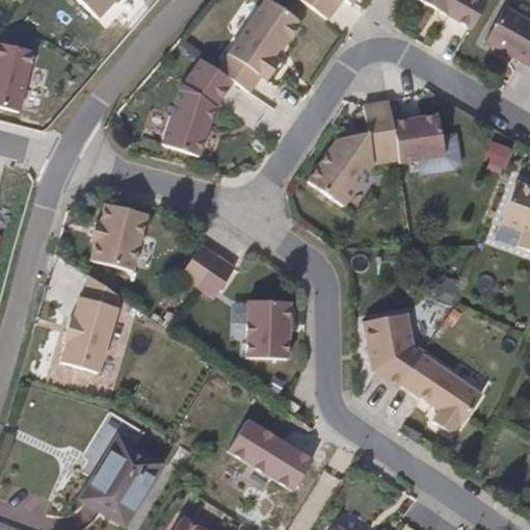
[(79,0),(101,19),(117,0),(79,0)]
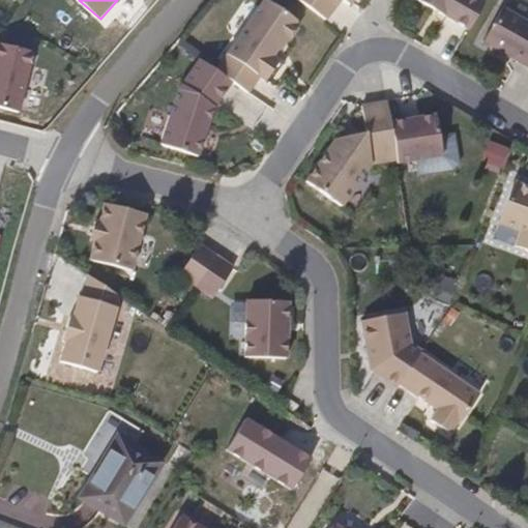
[(293,32),(299,24),(297,18),(292,13),(276,3),(271,0),(263,0),(256,10),(238,37),(216,68),(225,74),(232,79),(244,88),(248,90),(251,86),(260,74),(266,78),(280,58),(273,54),(283,39),(286,39),(288,39),(290,37),(293,32)]
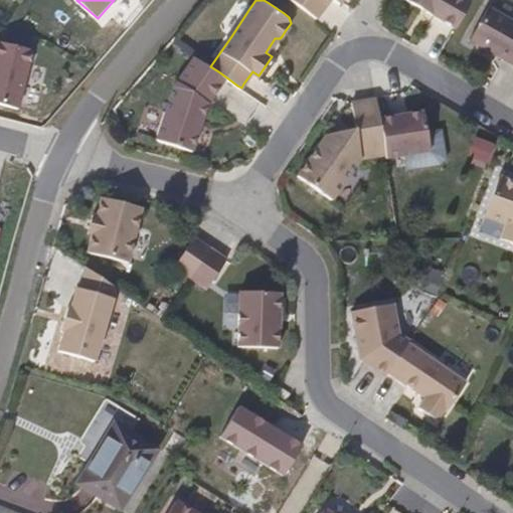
[(291,0),(304,8),(319,19),(331,0),(334,0),(341,4),(344,0),(291,0)]
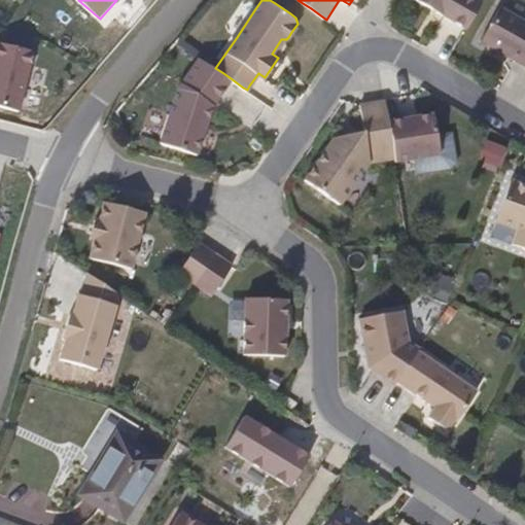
[(421,0),(441,11),(468,28),(478,11),(484,3),(479,0),(421,0)]
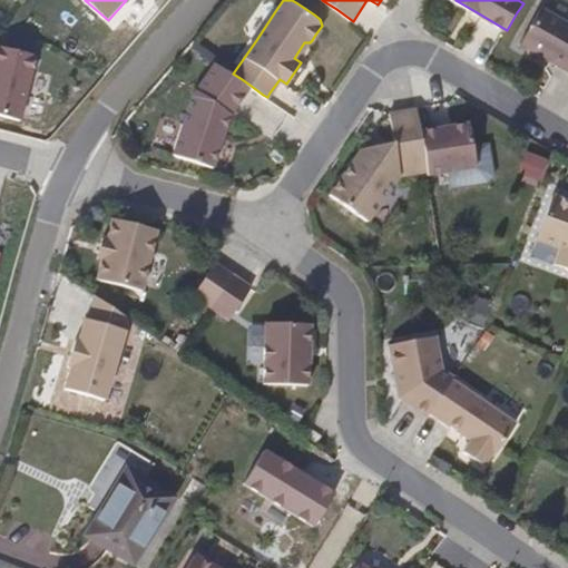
[(567,20),(552,11),(545,6),(522,41),(558,62),(567,67),(567,20)]
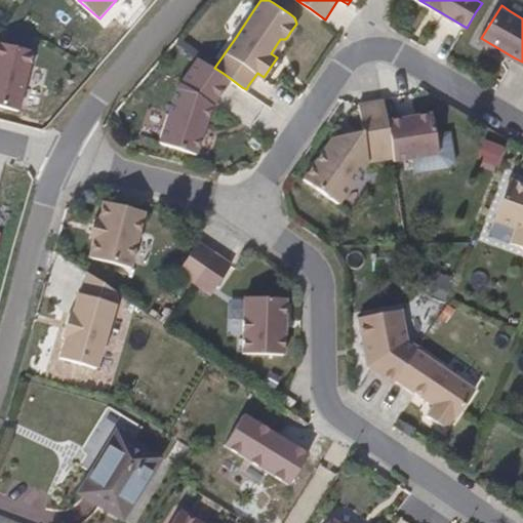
[(212,104),(230,78),(223,73),(214,68),(210,65),(205,61),(198,55),(176,87),(160,141),(196,153),(212,104)]
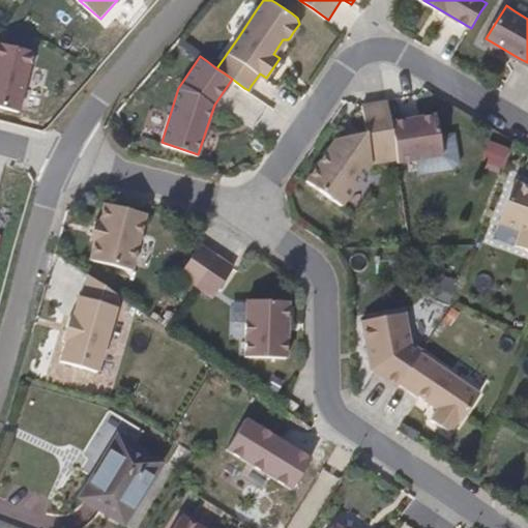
[(400,158),(397,143),(393,121),(390,100),(364,105),(369,132),(339,137),(309,179),(343,204),(374,162),(400,158)]
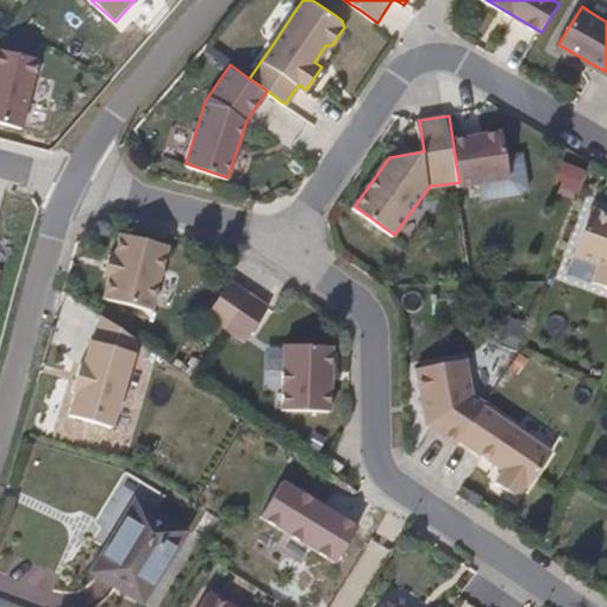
[(531,186),(529,170),(526,152),(507,155),(504,131),(452,139),(456,164),(460,182),(460,187),(483,182),(486,200),(525,194),(531,186)]
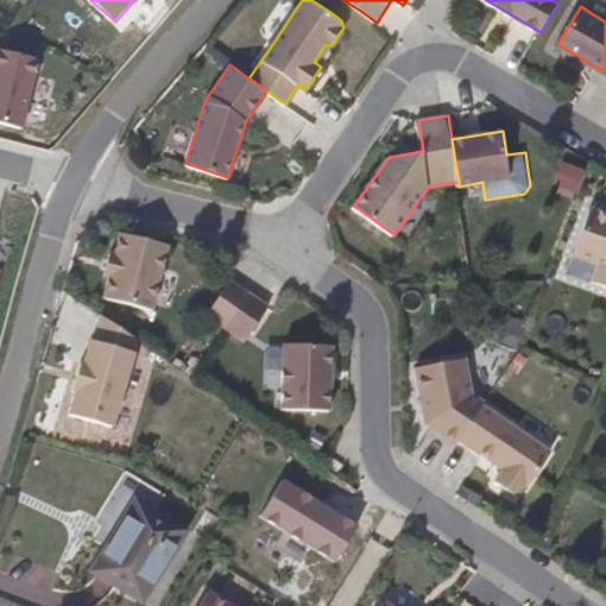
[(580,190),(588,169),(567,161),(561,175),(560,182),(580,190)]
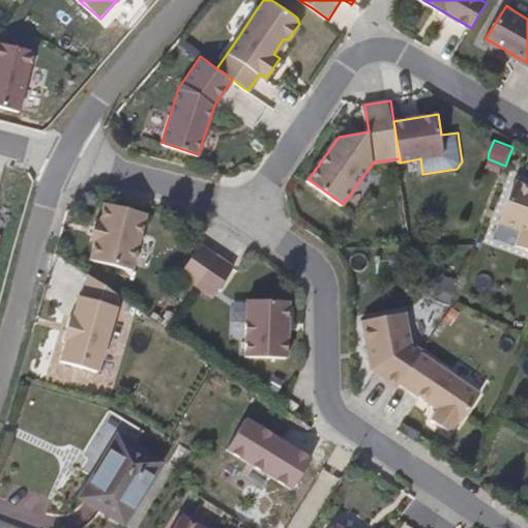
[(527,183),(517,180),(510,194),(501,221),(524,229),(519,243),(527,246),(527,183)]
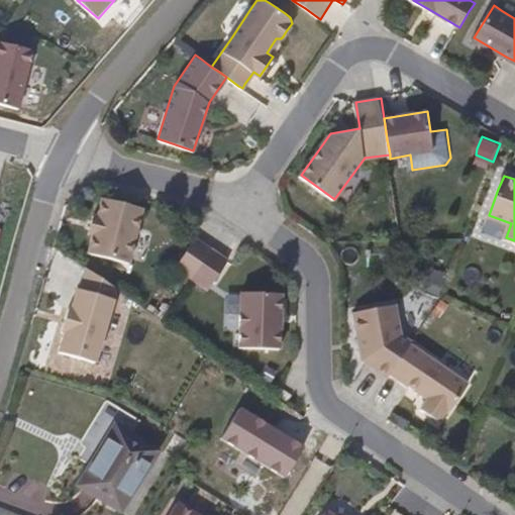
[(130,260),(136,235),(144,206),(104,195),(99,213),(95,212),(91,230),(95,231),(90,249),(98,251),(130,260)]
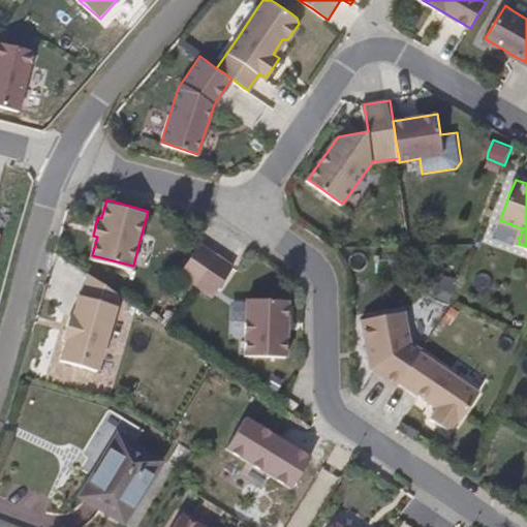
[(205,270),(216,253),(200,241),(191,255),(180,271),(196,282),(205,270)]
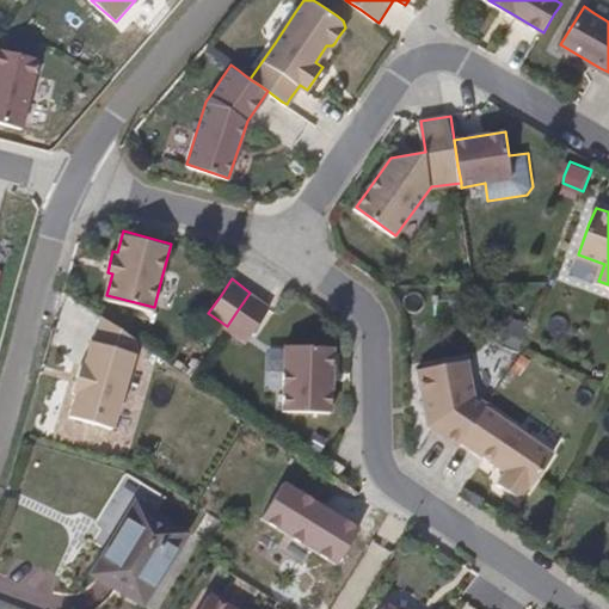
[(263,317),(270,305),(263,300),(257,296),(250,293),(237,312),(227,326),(247,339),(263,317)]
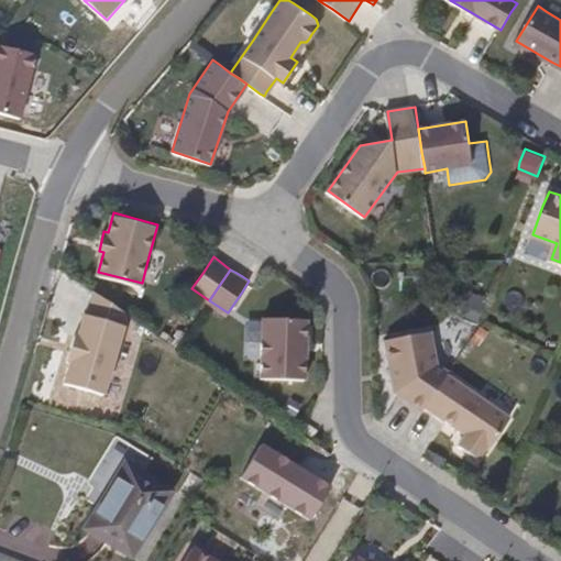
[(307,352),(308,317),(290,317),(265,316),(263,352),(262,375),(284,376),(306,377),(307,352)]
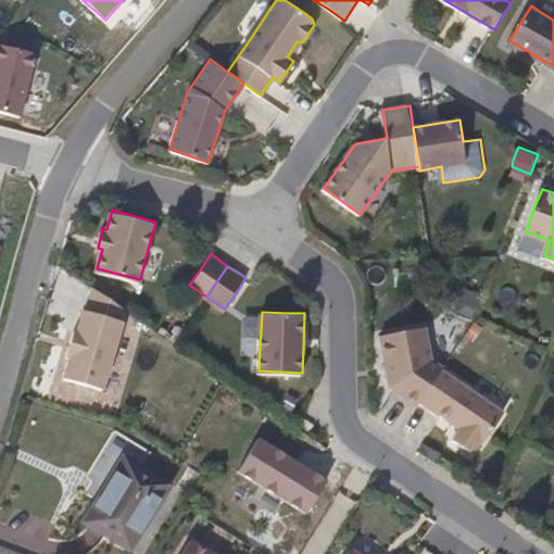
[(431,355),(426,326),(398,331),(381,334),(389,372),(391,386),(405,394),(407,390),(420,400),(437,377),(442,368),(444,365),(432,359),(431,355)]
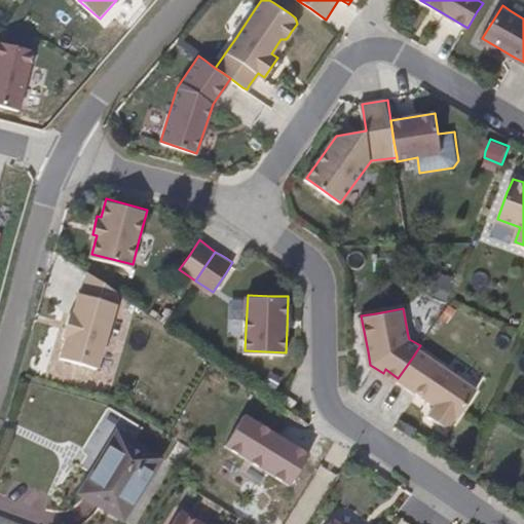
[(477,388),(451,370),(418,348),(413,357),(398,378),(436,404),(428,414),(447,426),(454,416),(456,418),(465,404),(477,388)]
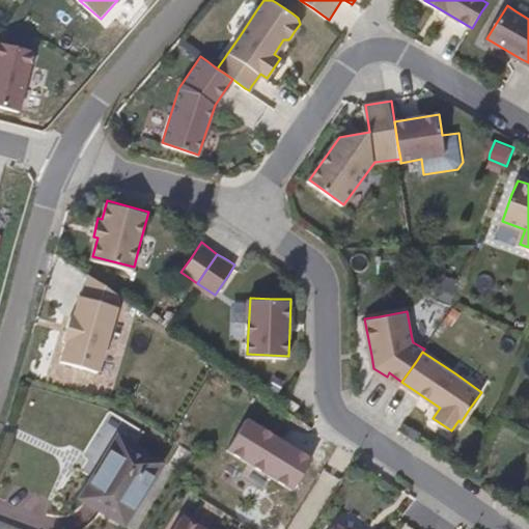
[(401,382),(389,372),(387,377),(398,386),(401,382)]
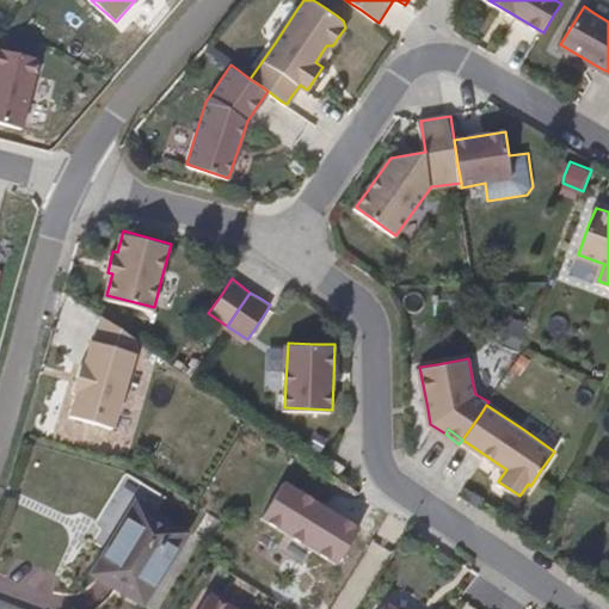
[(342,472),(348,463),(339,459),(334,455),(330,463),(339,469),(342,472)]
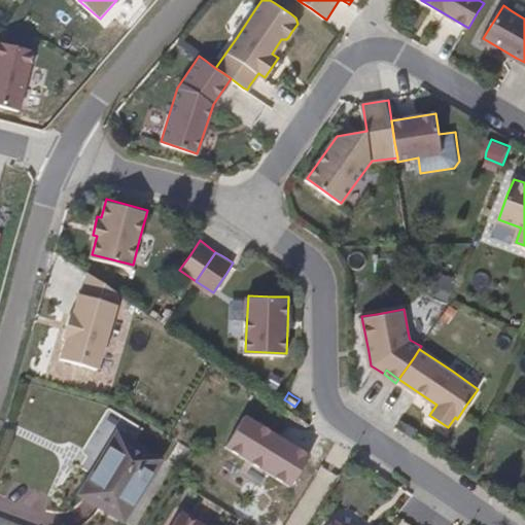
[(246,413),(224,447),(291,488),(313,454),(246,413)]
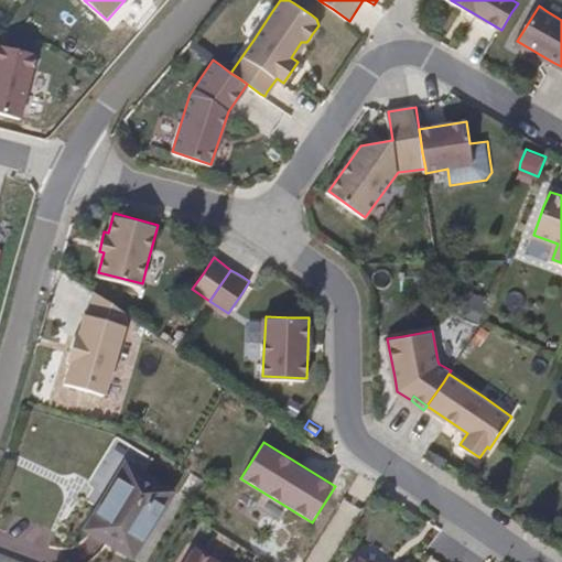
[(109,512),(122,492),(131,478),(137,469),(130,465),(117,486),(104,508),(109,512)]
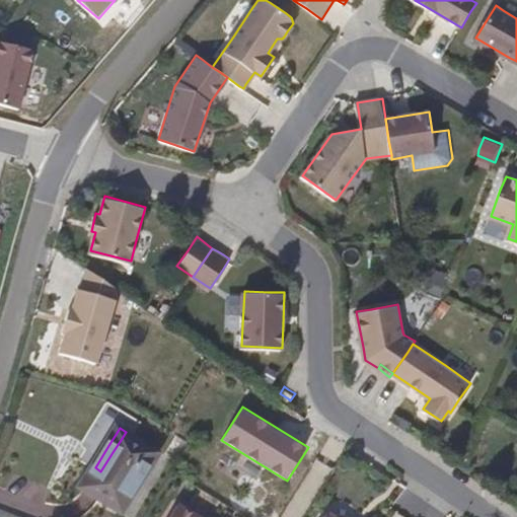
[(133,496),(150,469),(160,454),(143,443),(126,432),(121,440),(113,452),(100,471),(95,467),(88,477),(83,486),(86,489),(92,492),(101,498),(123,512),(133,496)]
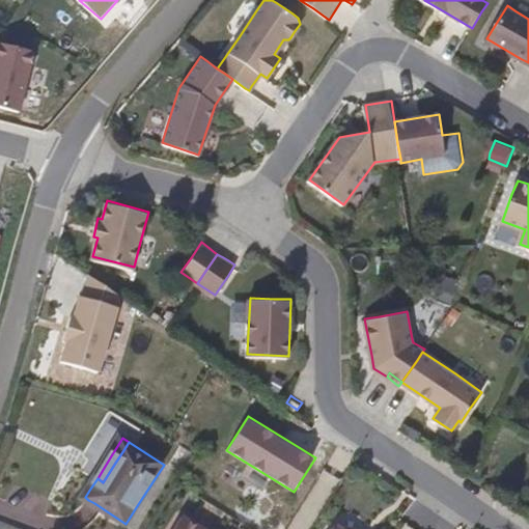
[(204,528),(176,518),(171,528),(204,528)]
